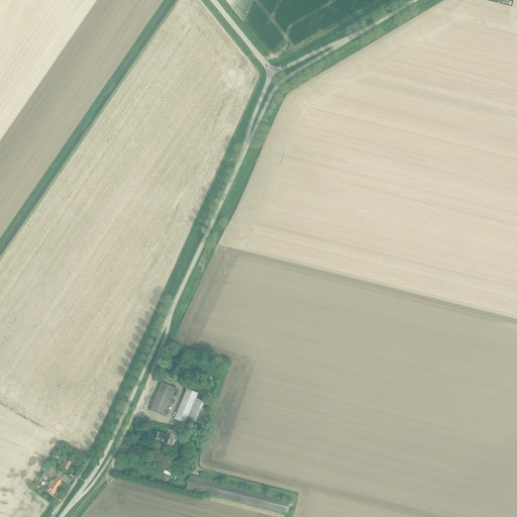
[(149,410),(164,416),(176,388),(162,383),(149,410)]
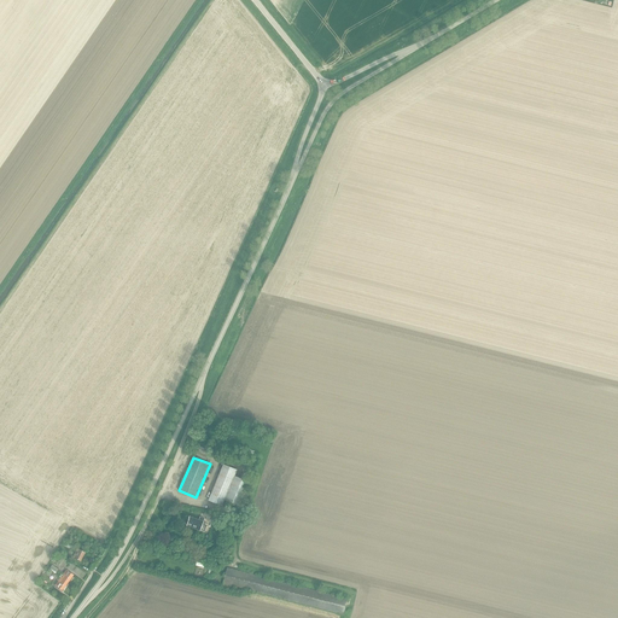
[(222,507),(225,501),(235,476),(237,472),(223,466),(208,501),(222,507)]
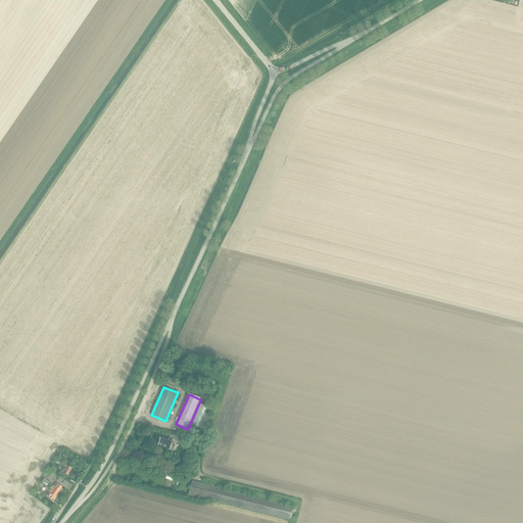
[(211,409),(199,402),(190,424),(203,429),(211,409)]
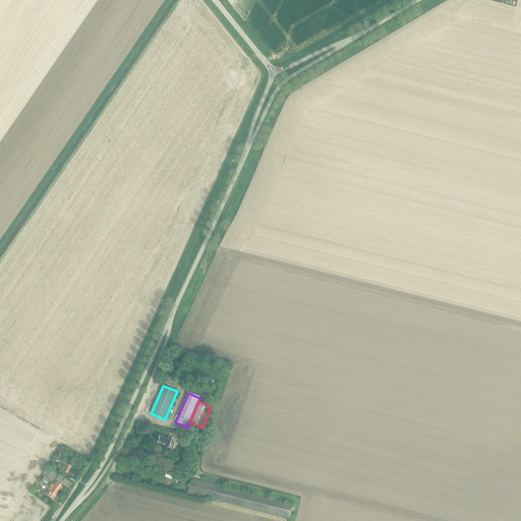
[(169,436),(168,439),(160,436),(159,439),(160,439),(158,443),(169,447),(172,448),(174,444),(172,443),(173,440),(171,440),(172,438),(169,436)]
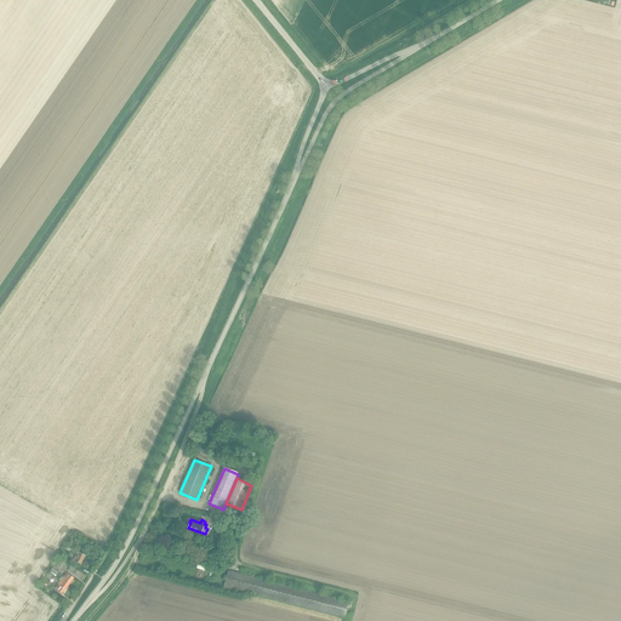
[(80,552),(78,551),(73,559),(81,564),(86,556),(80,552)]
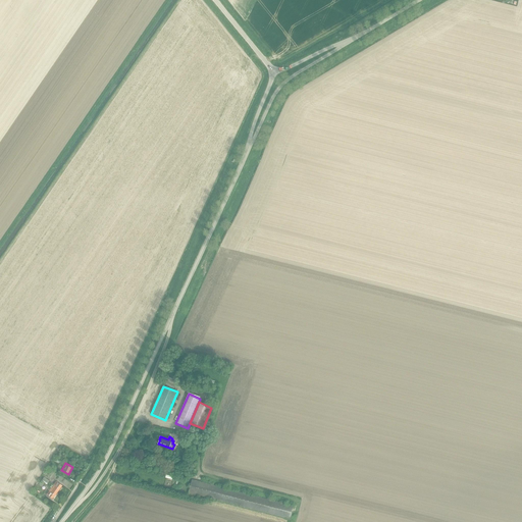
[(291,519),(294,506),(192,480),(188,497),(194,499),(195,494),(291,519)]
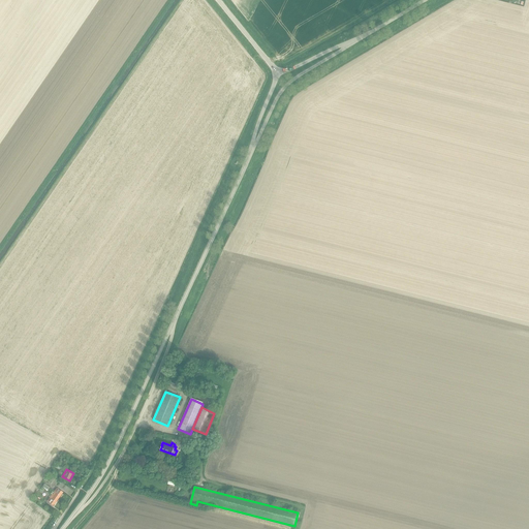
[(51,494),(52,494),(58,499),(63,492),(59,489),(57,488),(54,492),(53,492),(51,494)]
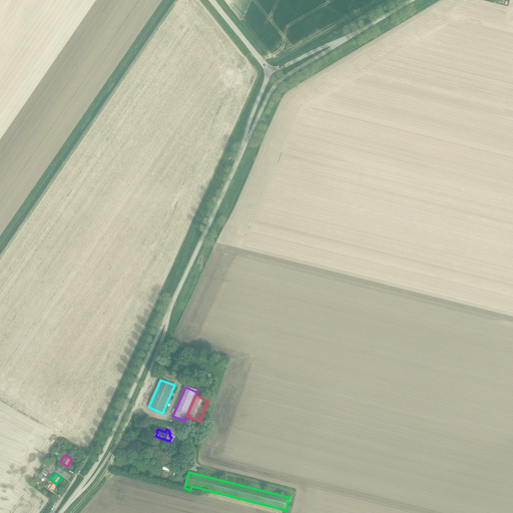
[(52,490),(56,484),(50,479),(45,486),(47,487),(52,490)]
